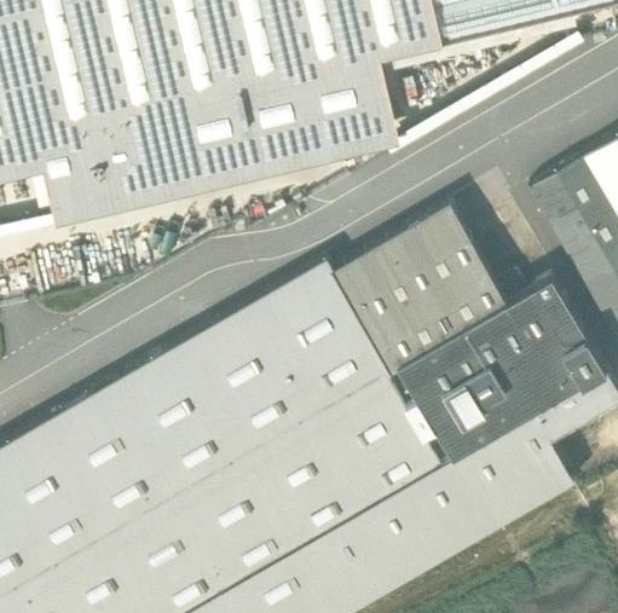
[(617,0),(0,0),(0,180),(41,172),(56,226),(398,142),(377,61),(617,3),(617,0)]
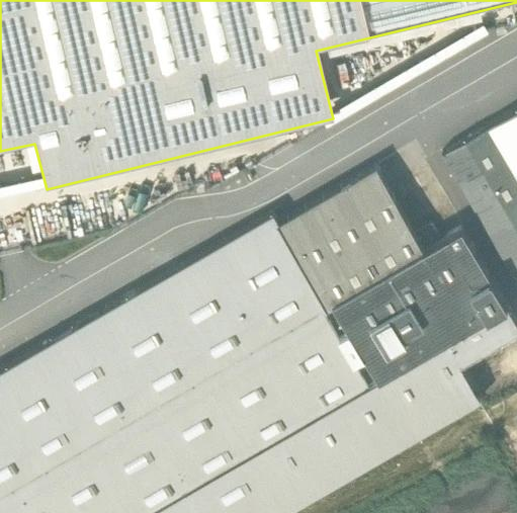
[(516,113),(487,132),(516,184),(516,113)]
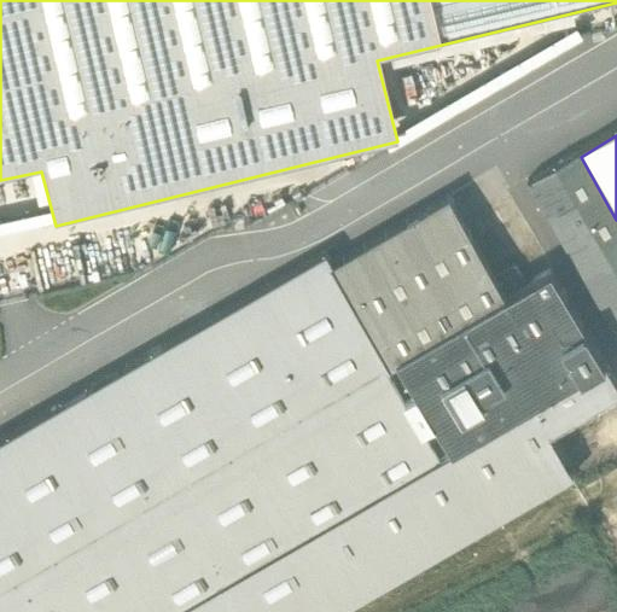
[(616,220),(581,157),(525,190),(616,341),(616,220)]
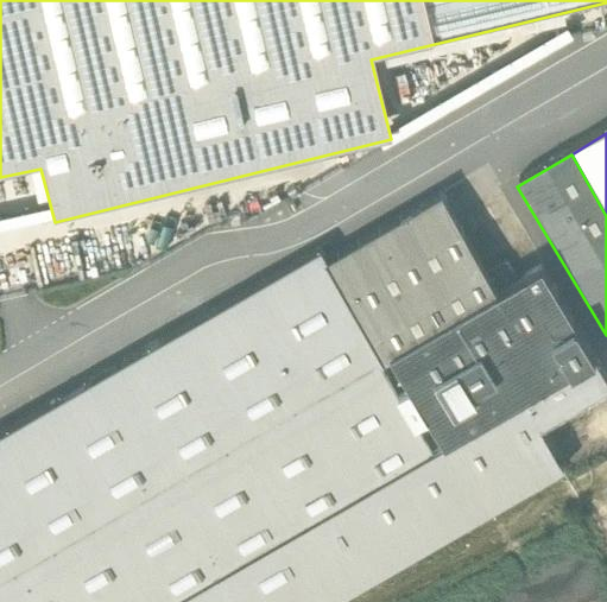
[(542,271),(494,297),(484,277),(440,201),(326,270),(380,365),(390,360),(411,397),(421,413),(432,433),(442,450),(466,436),(594,361),(542,271)]
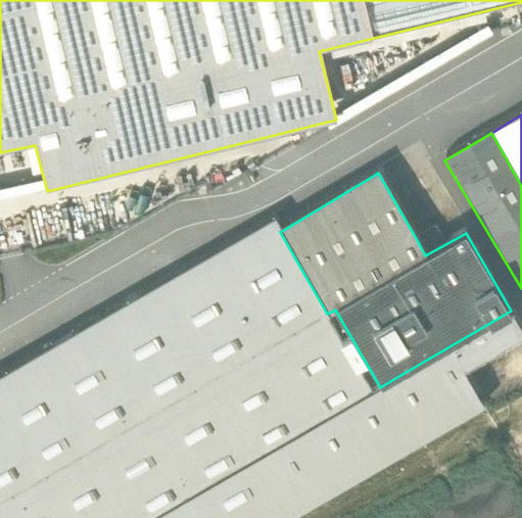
[(274,220),(149,293),(247,464),(371,392),(372,392),(364,377),(353,361),(344,346),(327,314),(280,232),(274,220)]
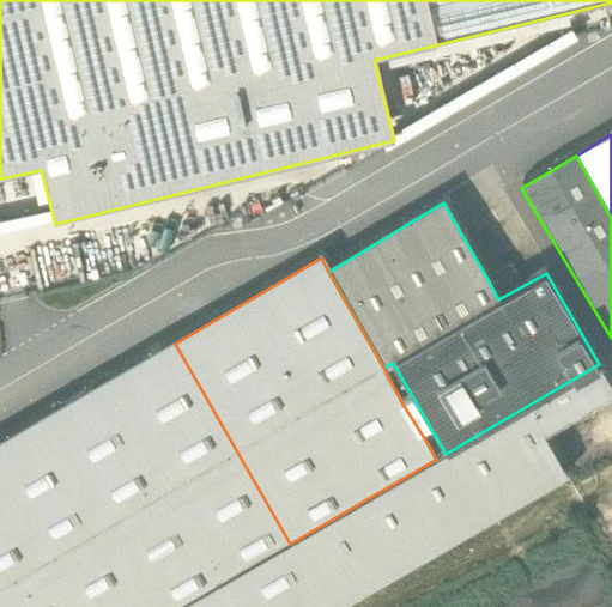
[(175,344),(36,423),(143,606),(323,606),(326,605),(290,544),(175,344)]
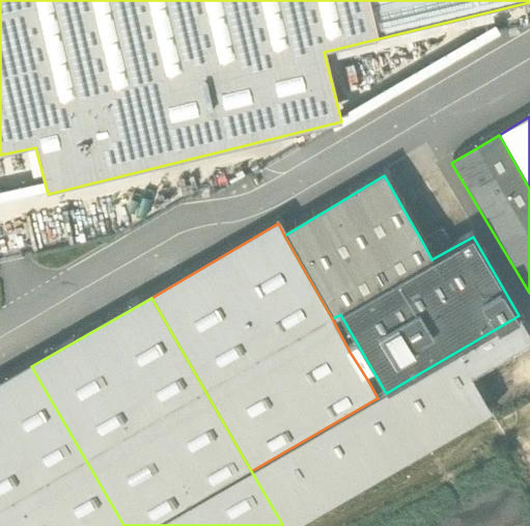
[(529,341),(475,370),(500,417),(529,402),(529,341)]
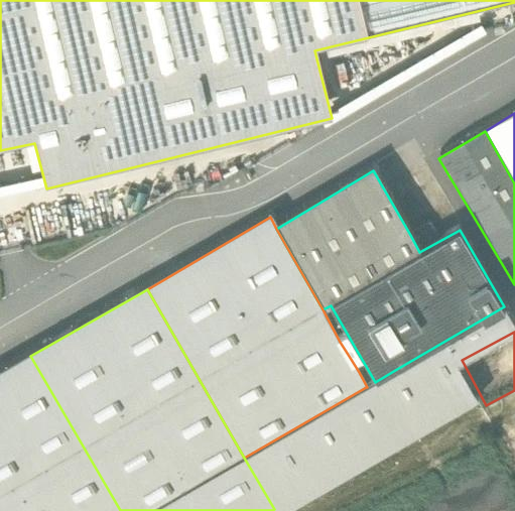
[(357,351),(349,337),(340,342),(349,356),(357,351)]
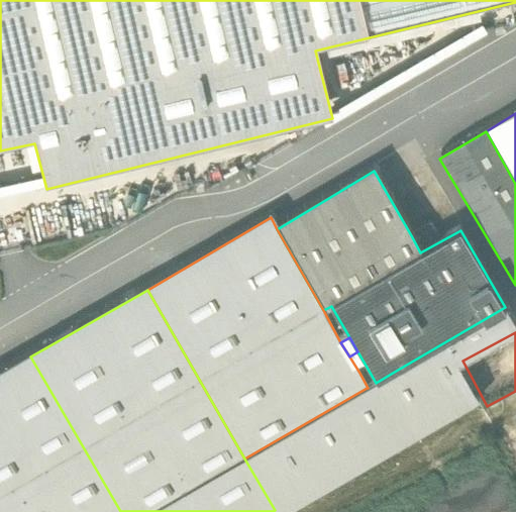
[(368,369),(357,351),(349,356),(359,373),(368,369)]
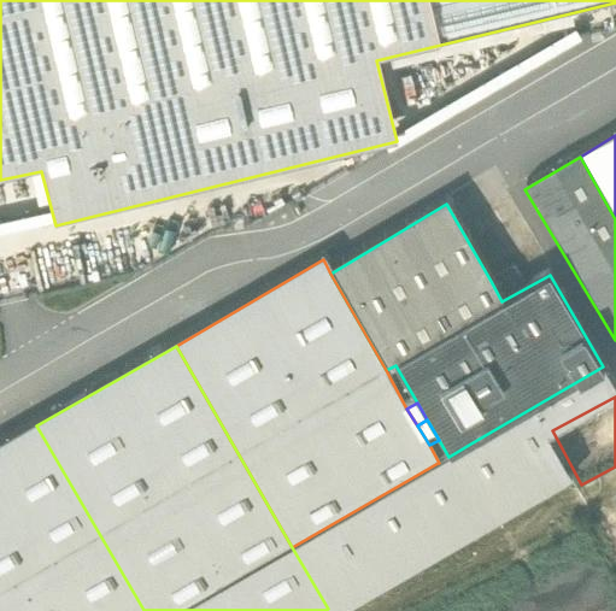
[(144,610),(36,426),(0,445),(0,610),(144,610)]
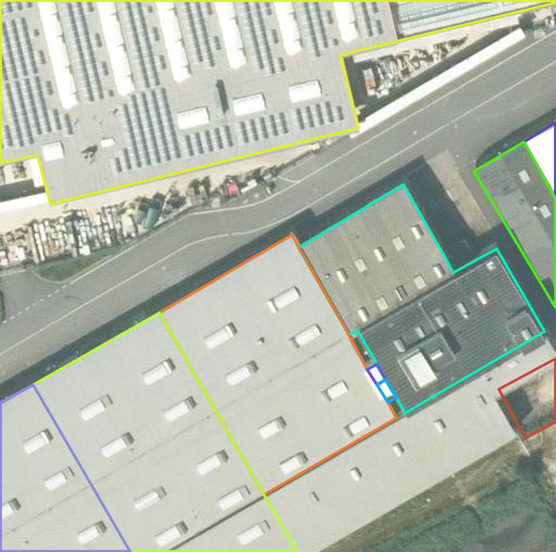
[(427,400),(405,413),(396,397),(387,402),(396,418),(395,418),(408,441),(437,425),(433,416),(436,415),(427,400)]
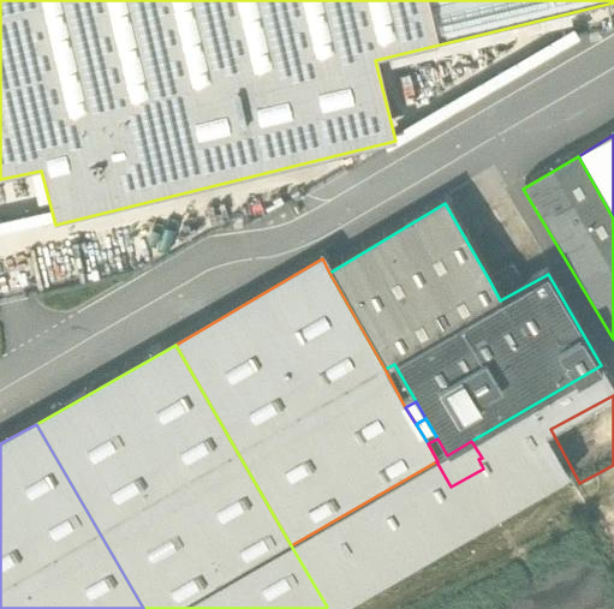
[(544,439),(486,473),(483,469),(451,487),(475,527),(478,533),(568,481),(544,439)]
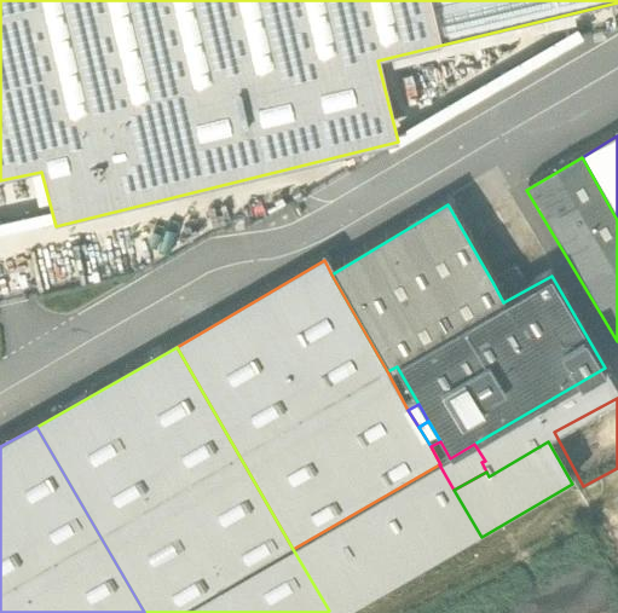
[(439,464),(293,549),(329,611),(329,612),(338,612),(478,531),(454,490),(439,464)]
